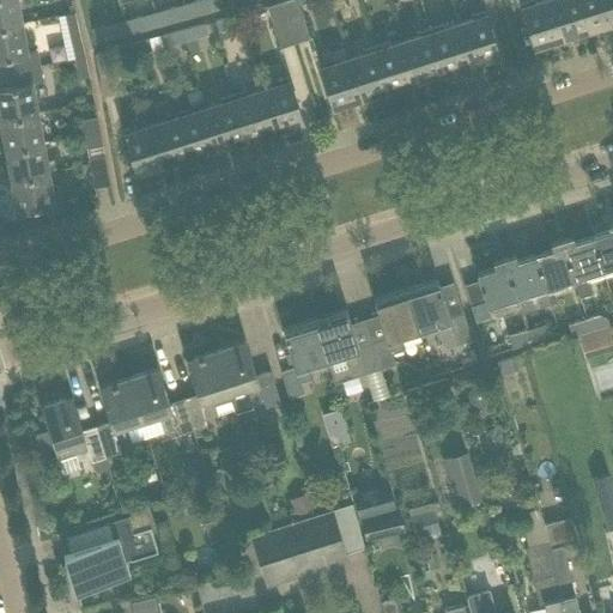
[(0,0),(0,25),(22,22),(17,0),(0,0)]
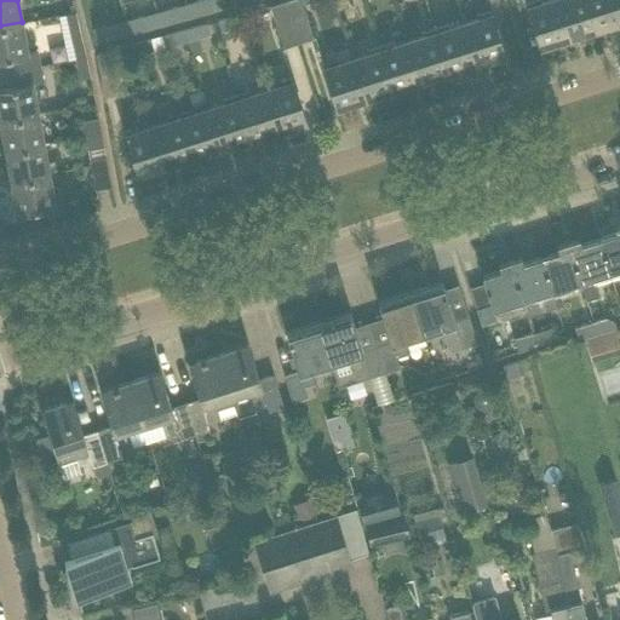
[(210,12),(206,0),(197,0),(187,4),(190,18),(210,12)]
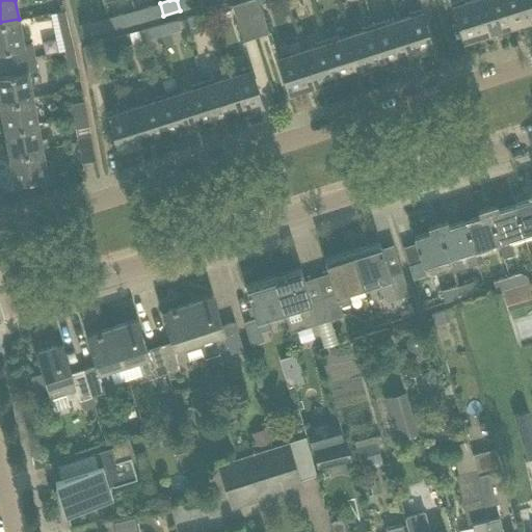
[(258,0),(247,0),(244,1),(257,37),(269,33),(258,0)]
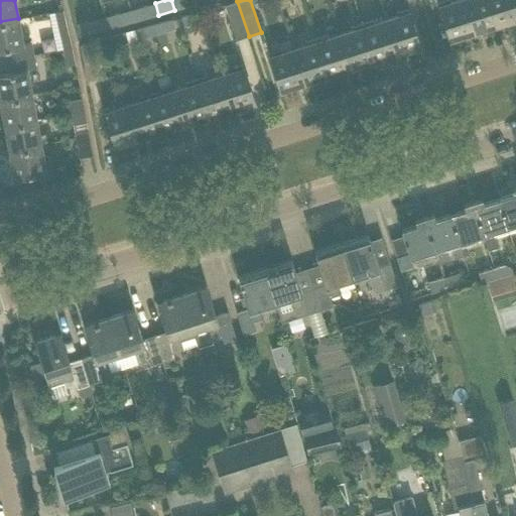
[(473,32),(462,0),(456,0),(449,2),(448,0),(443,0),(437,2),(449,39),(473,32)]
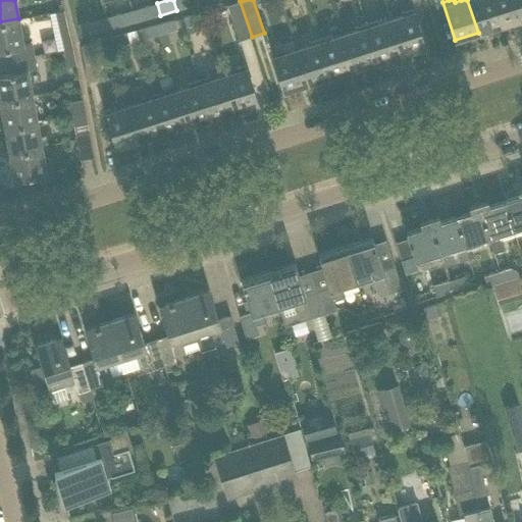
[(502,25),(493,0),(467,0),(478,33),(502,25)]
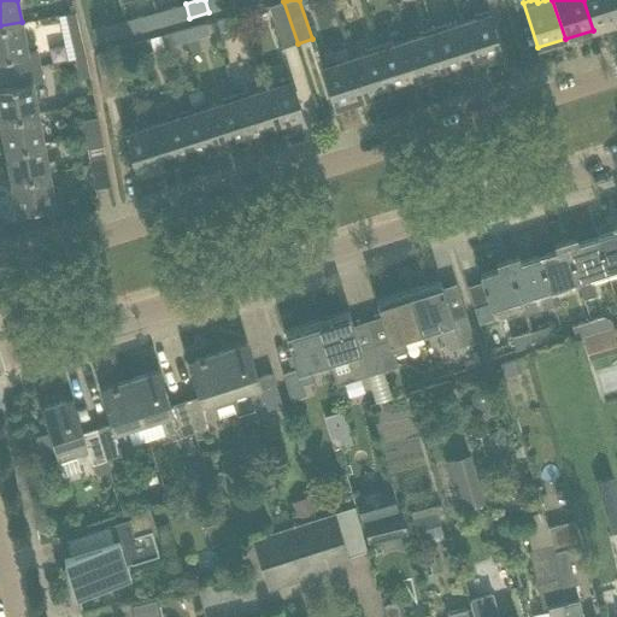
[(616,22),(616,10),(613,0),(583,0),(593,30),(616,22)]
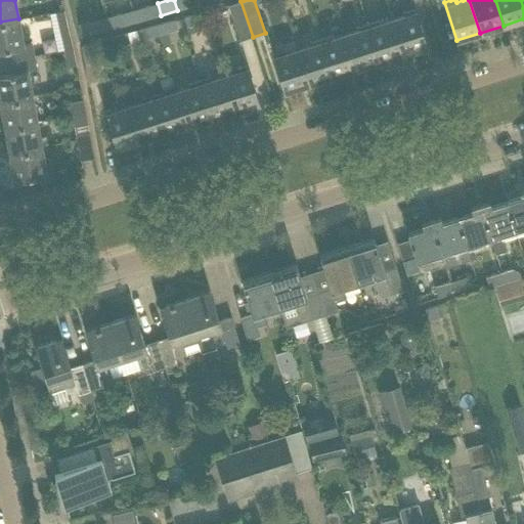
[(253,37),(241,1),(228,5),(241,41),(253,37)]
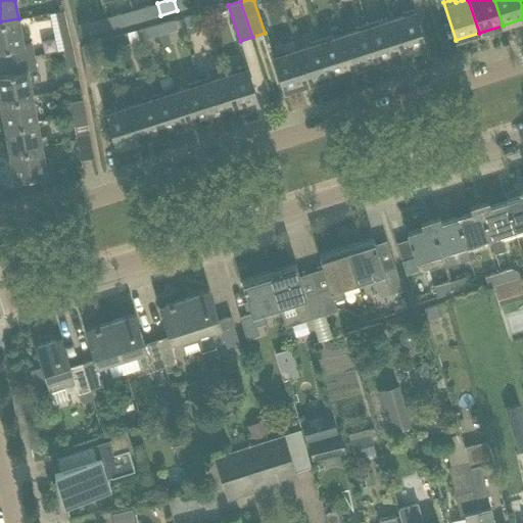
[(160,15),(157,3),(143,6),(146,19),(160,15)]
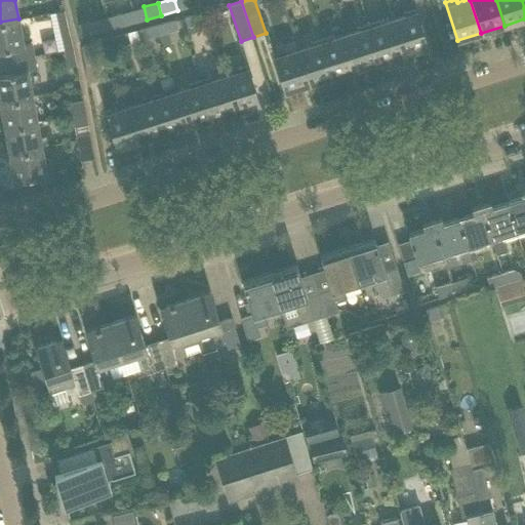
[(427,47),(420,28),(414,8),(403,12),(404,15),(392,19),(403,54),(427,47)]
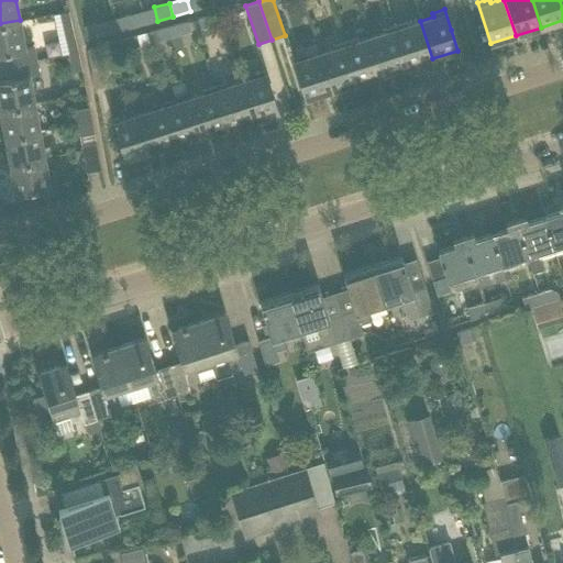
[(200,29),(222,23),(219,12),(198,17),(200,29)]
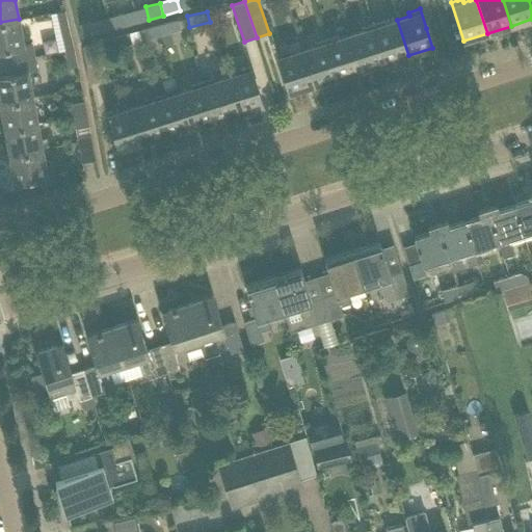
[(128,25),(125,12),(105,17),(109,30),(128,25)]
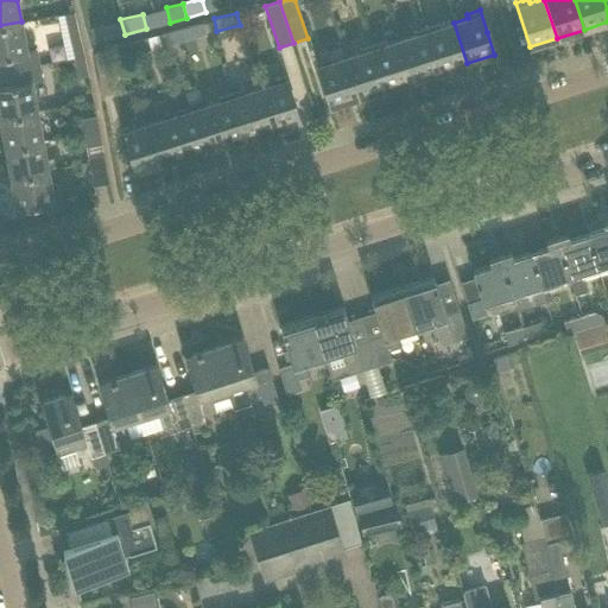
[(125,35),(120,19),(106,23),(111,38),(125,35)]
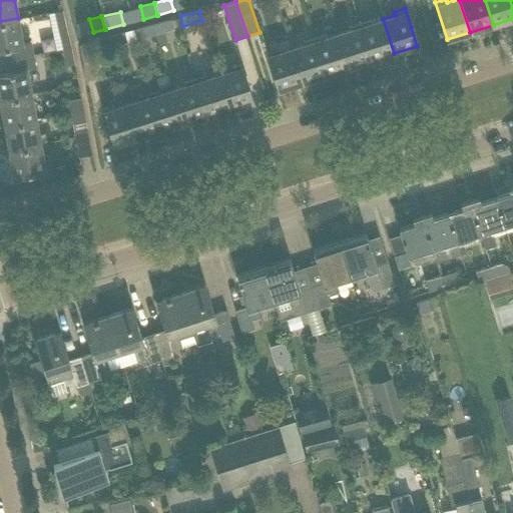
[(22,41),(18,18),(0,21),(0,58),(0,60),(34,54),(31,40),(22,41)]
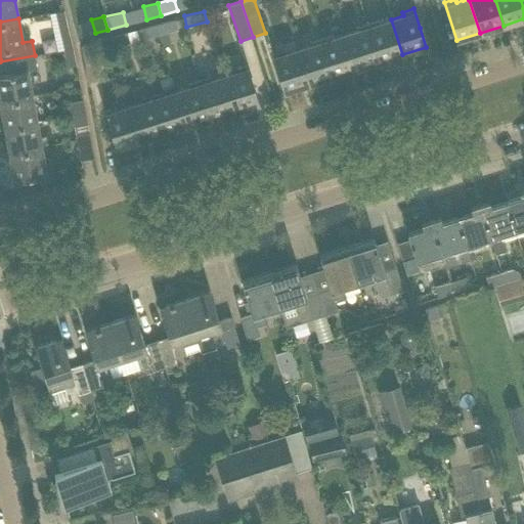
[(175,18),(155,24),(158,35),(178,30),(175,18)]
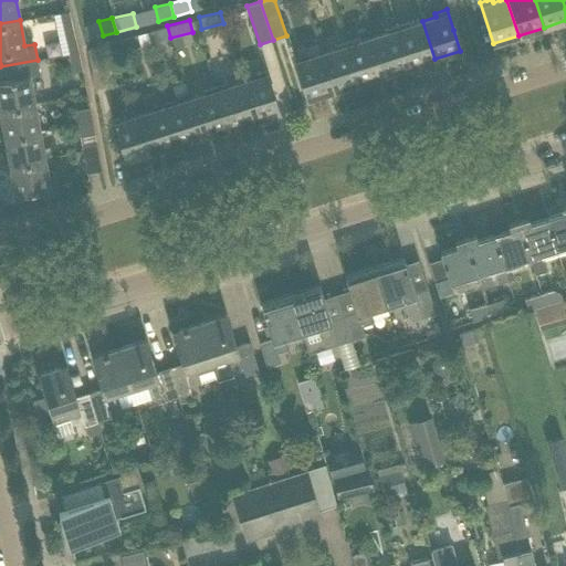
[(435,59),(422,21),(409,25),(408,22),(396,25),(409,66),(435,59)]
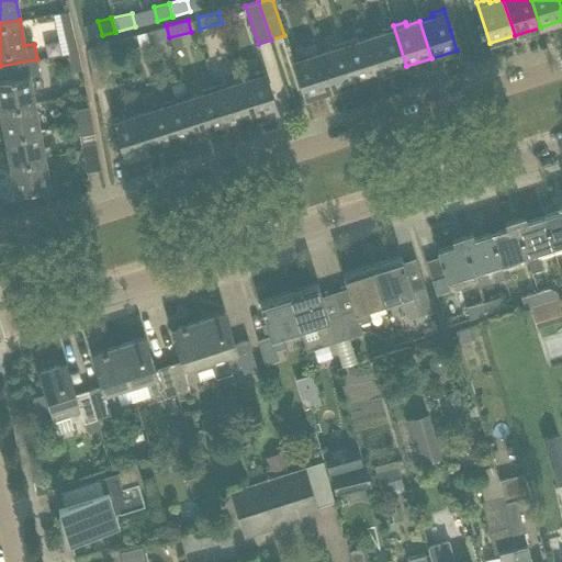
[(169,37),(166,25),(147,31),(150,43),(169,37)]
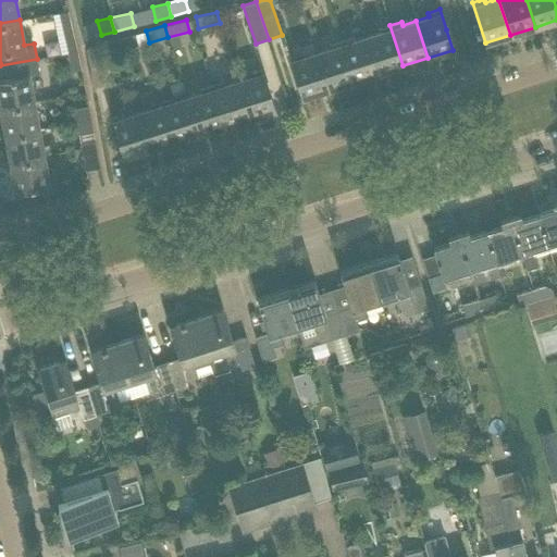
[(403,65),(390,25),(378,28),(379,33),(366,37),(378,74),(403,65)]
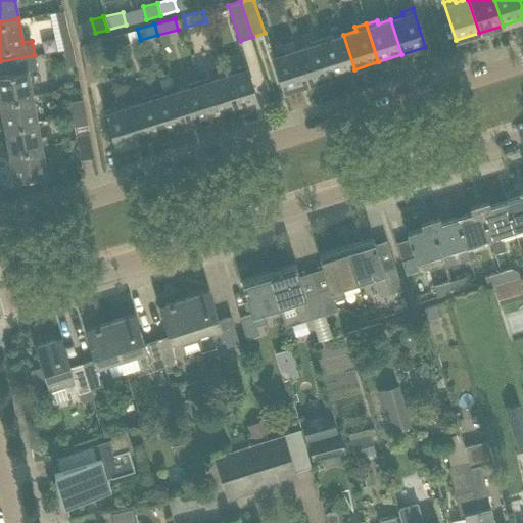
[(131,32),(107,37),(109,47),(133,42),(131,32)]
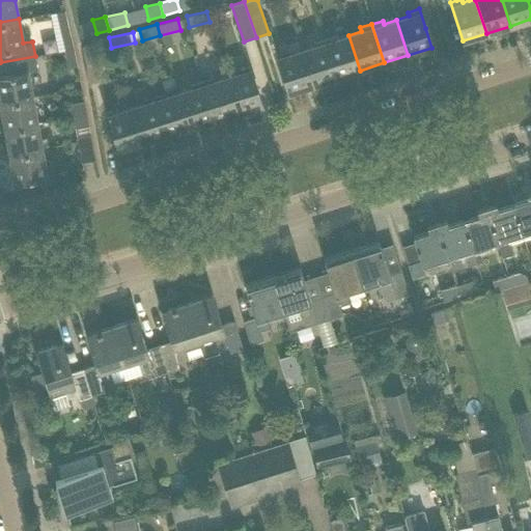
[(360,71),(348,35),(336,39),(335,35),(324,39),(336,78),(360,71)]
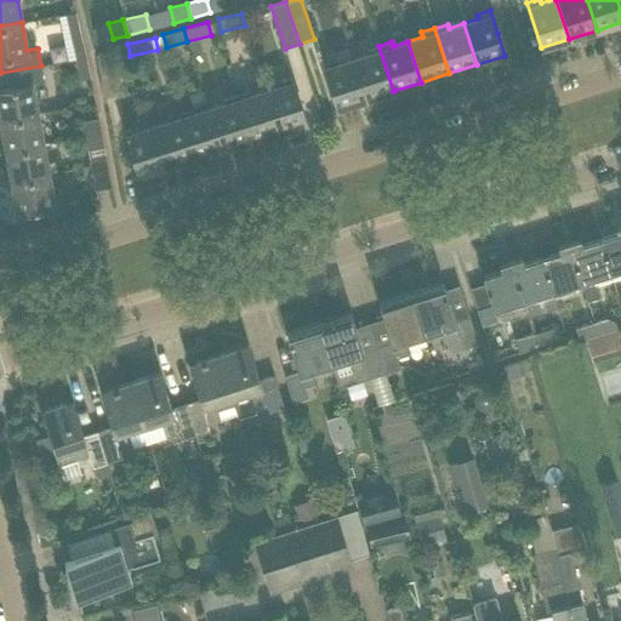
[(393,91),(379,46),(365,50),(366,53),(352,58),(365,100),(393,91)]
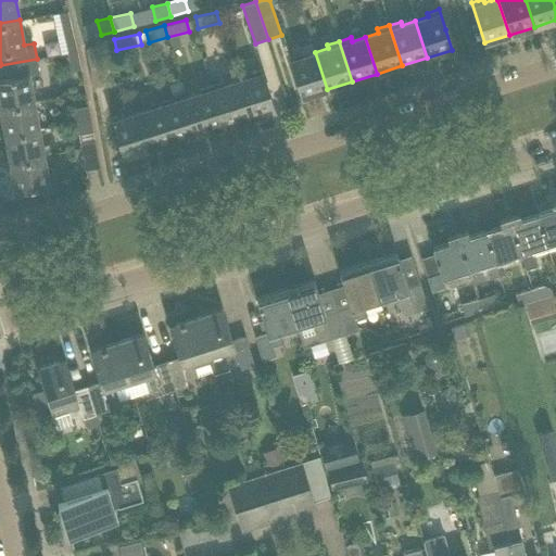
[(327,89),(315,52),(302,57),(301,53),(289,57),(302,98),(327,89)]
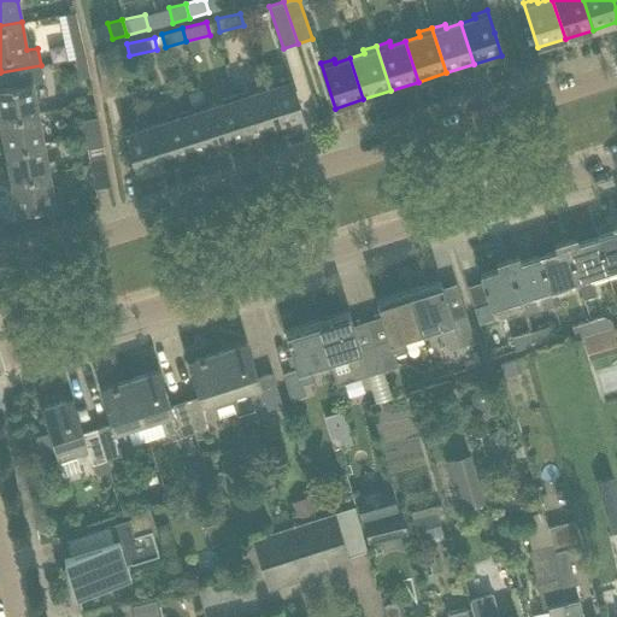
[(0,118),(37,112),(33,82),(43,80),(41,65),(0,72),(4,87),(0,87),(0,118)]
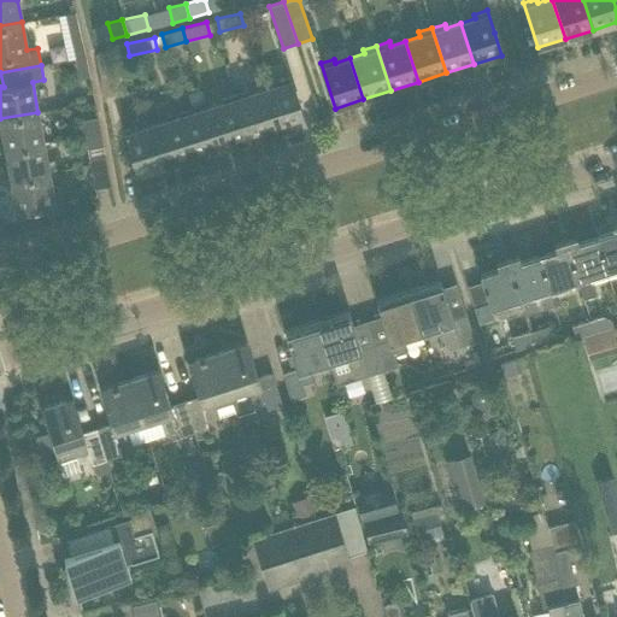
[(304,122),(297,99),(289,77),(276,81),(277,86),(263,90),(275,130),(304,122)]
